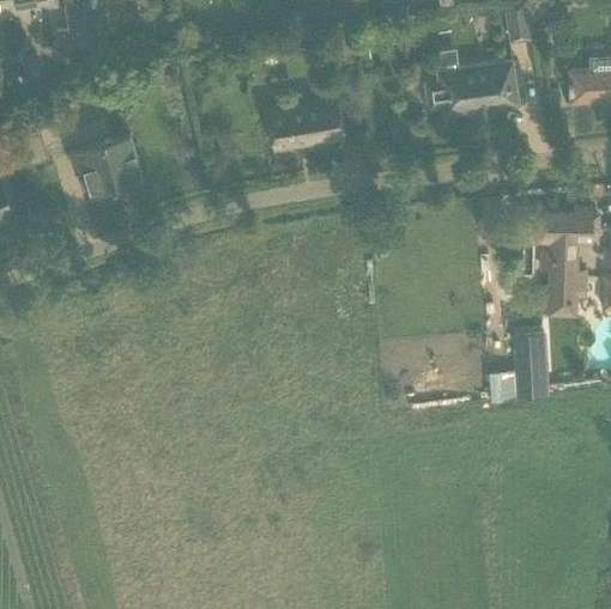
[(512,43),(536,41),(530,1),(506,4),(512,43)]
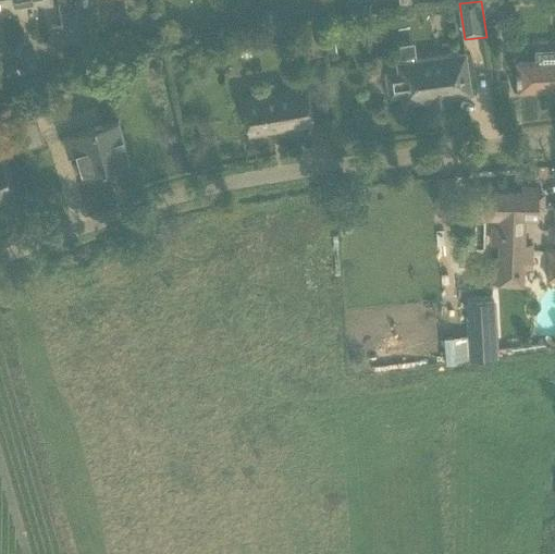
[(63,27),(52,28),(54,41),(82,37),(77,8),(61,10),(63,27)]
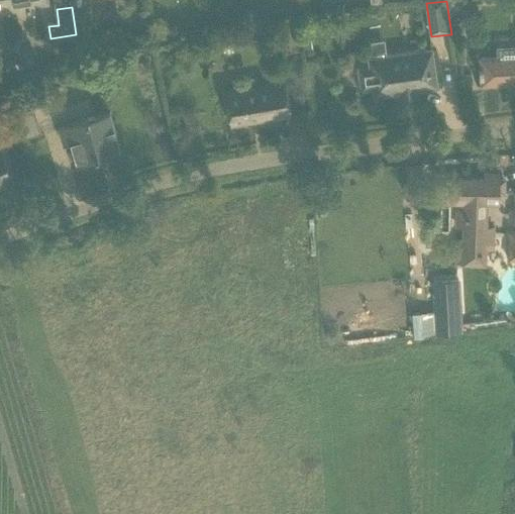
[(311,37),(299,39),(302,55),(314,53),(311,37)]
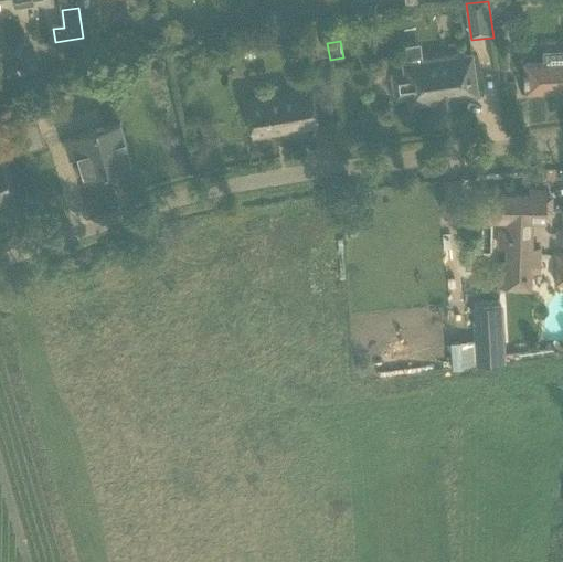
[(403,50),(406,67),(404,67),(405,76),(393,78),(396,102),(410,99),(411,108),(439,105),(441,110),(457,107),(456,102),(479,98),(474,57),(424,65),(422,46),(403,50)]
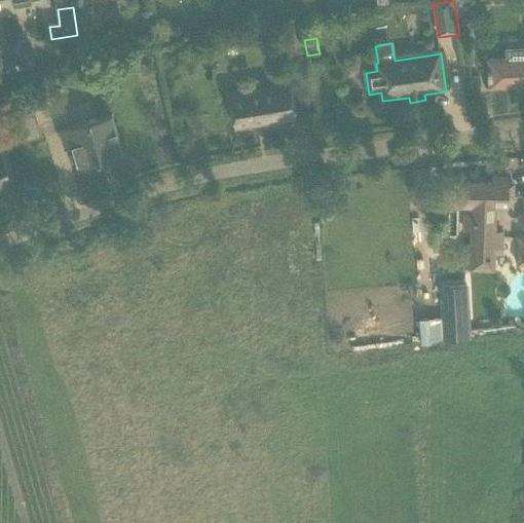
[(523,60),(490,62),(491,89),(523,87),(523,60)]
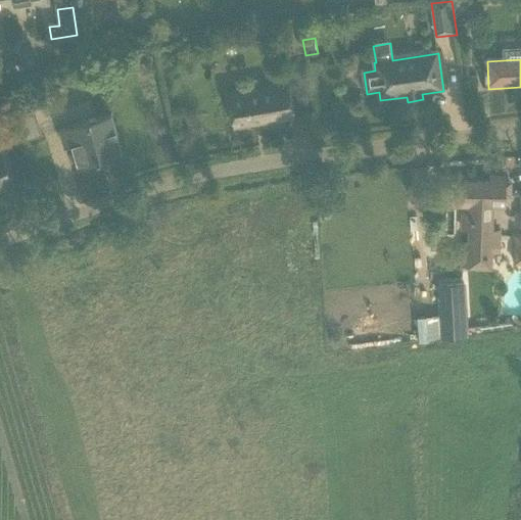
[(9,73),(0,75),(0,77),(5,92),(14,89),(9,73)]
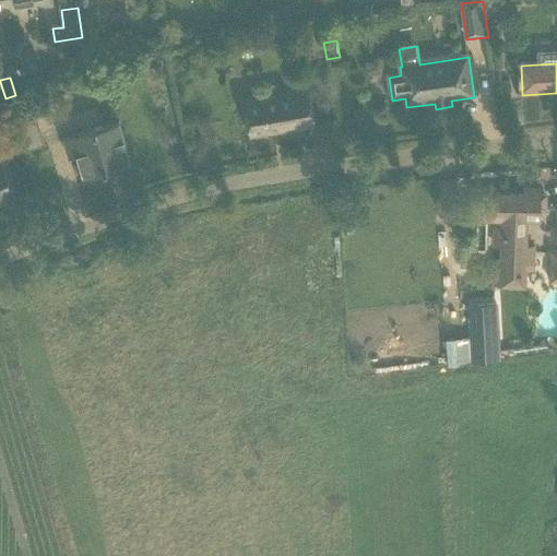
[(6,99),(11,117),(23,155),(47,148),(30,91),(15,95),(6,98),(6,99)]
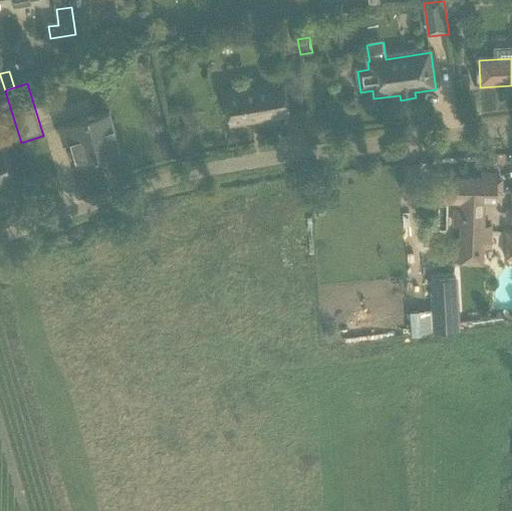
[(291,116),(287,96),(286,85),(225,96),(230,126),(291,116)]
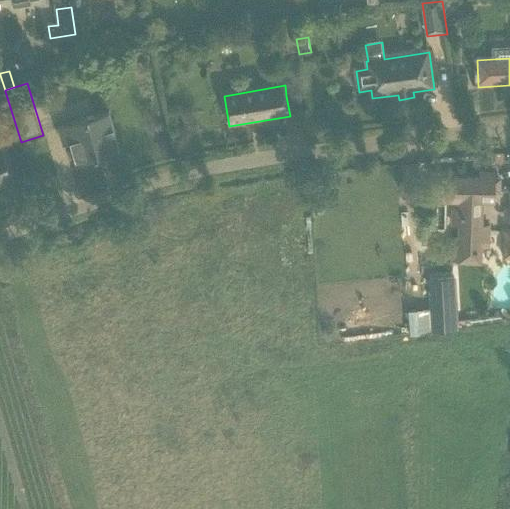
[(10,107),(5,91),(0,93),(0,100),(3,110),(10,107)]
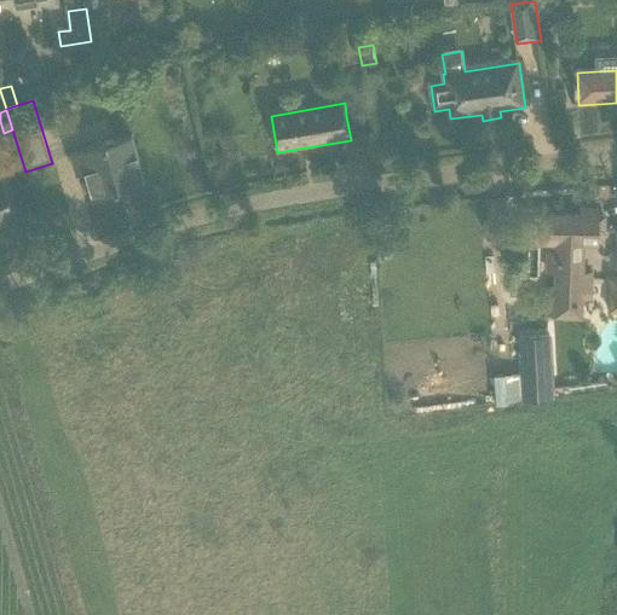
[(93,199),(146,184),(133,139),(71,157),(78,178),(86,175),(93,199)]
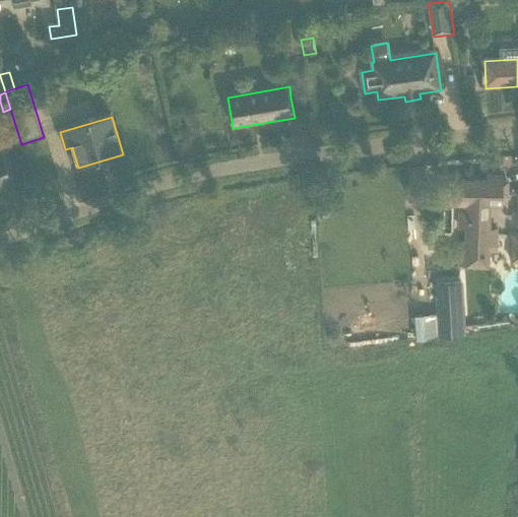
[(0,188),(13,184),(7,165),(3,152),(0,153),(0,188)]
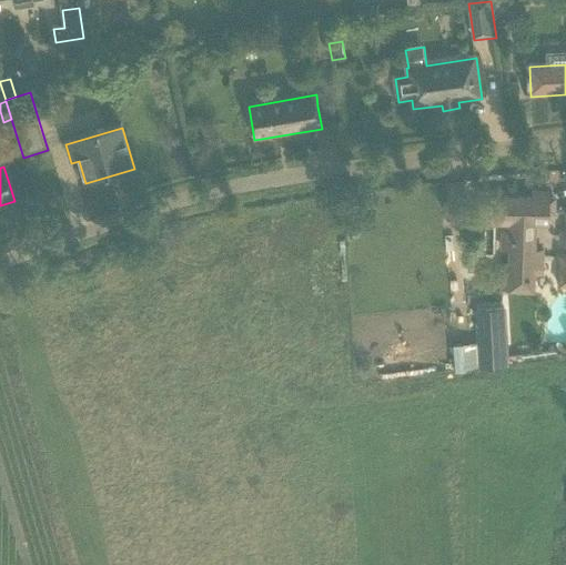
[(489,205),(488,212),(491,212),(491,223),(513,223),(513,234),(503,234),(503,253),(513,253),(512,271),(497,270),(496,294),(512,294),(536,295),(536,271),(541,271),(542,252),(534,252),(535,226),(548,226),(548,215),(555,215),(555,202),(549,202),(549,195),(537,195),(537,201),(492,200),(492,205),(489,205)]
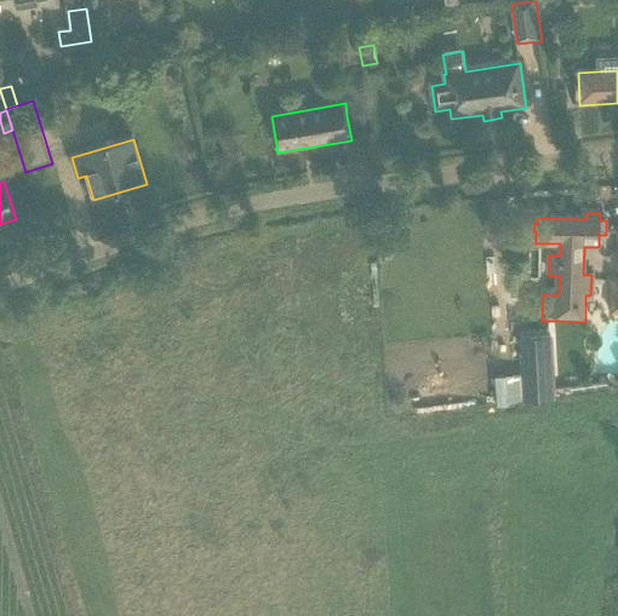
[(516,409),(514,381),(514,355),(497,356),(498,383),(499,409),(516,409)]
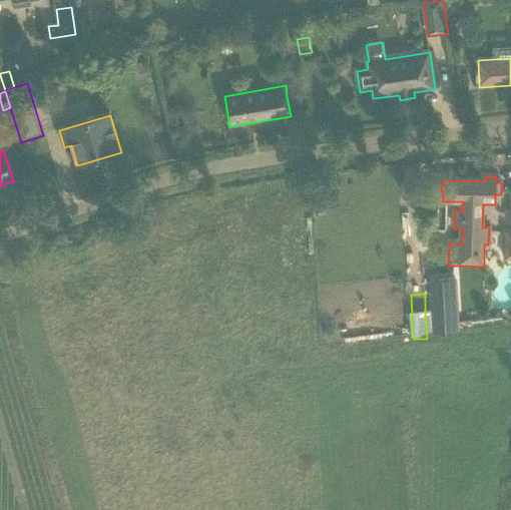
[(430,299),(433,335),(461,333),(459,297),(430,299)]
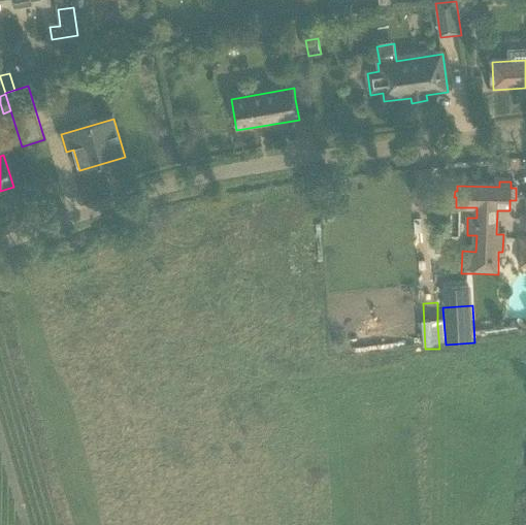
[(525,524),(525,507),(515,507),(515,524),(525,524)]
